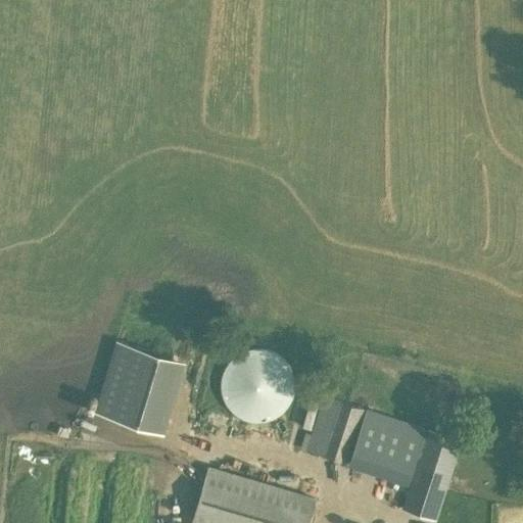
[(111,338),(91,411),(159,429),(180,357),(111,338)]
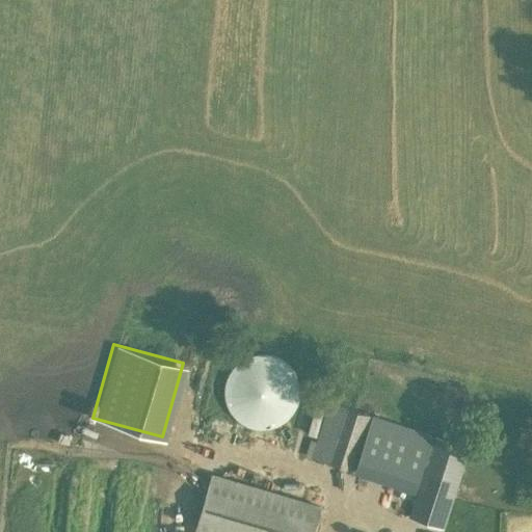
[(225,380),(224,391),(225,402),(231,411),(238,420),(247,425),(259,428),(269,427),(280,423),(288,416),(294,406),(297,396),(297,386),(294,375),(288,366),(280,358),(269,355),(258,354),(247,356),(238,363),(231,370),(225,380)]
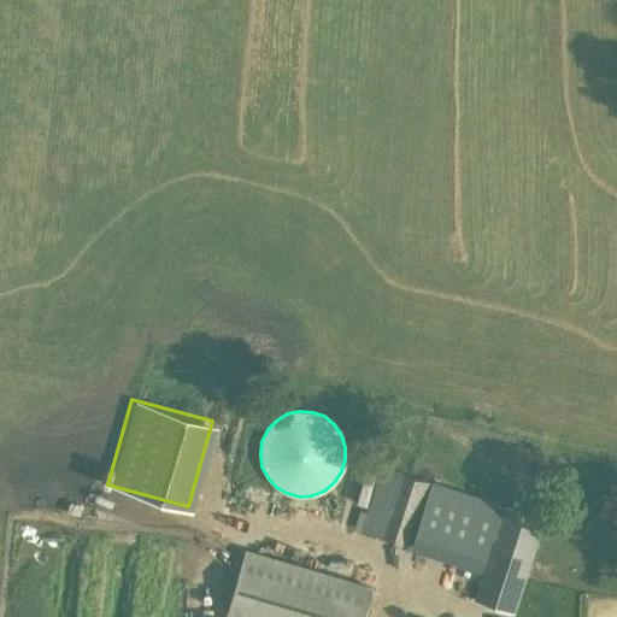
[(382,465),(360,530),(407,546),(429,481),(382,465)]
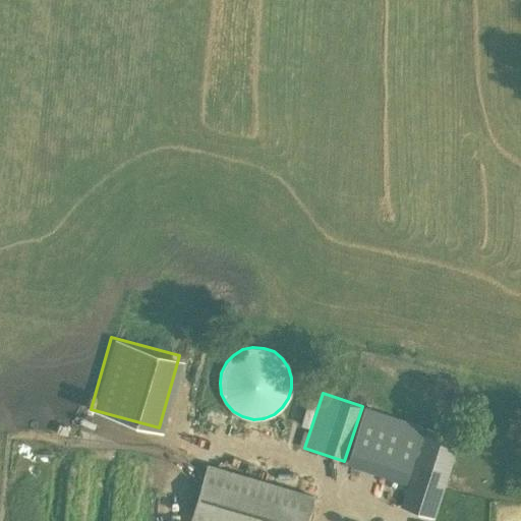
[(406,481),(424,425),(363,405),(345,461),(406,481)]
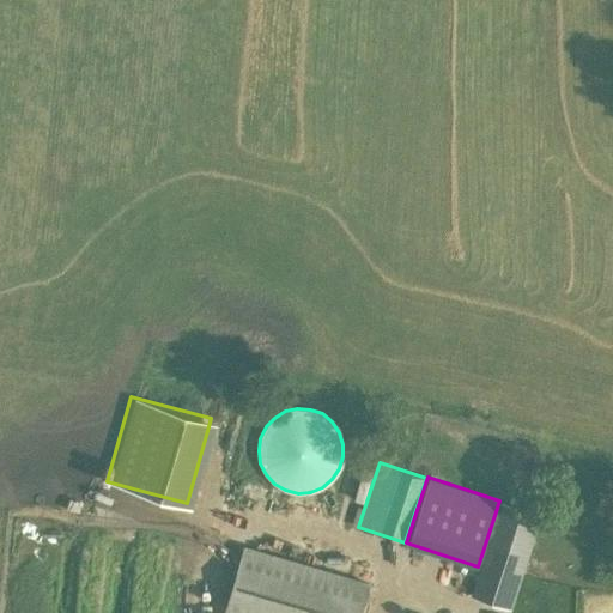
[(501,502),(471,596),(511,610),(541,515),(501,502)]
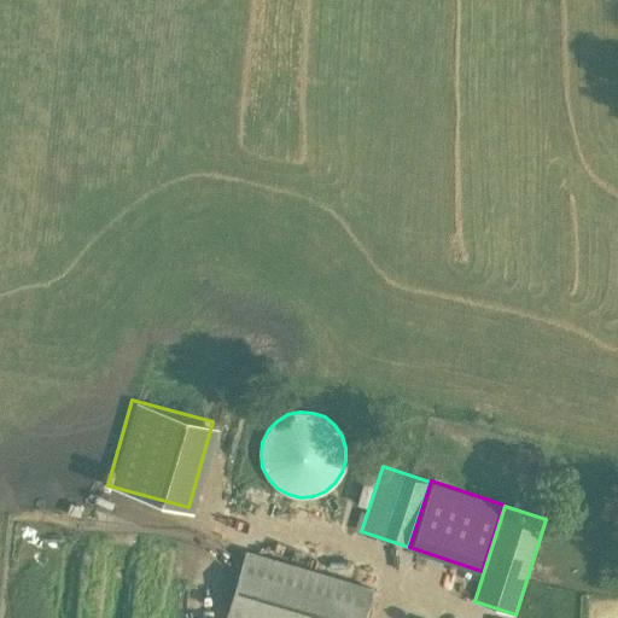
[(353,617),(363,586),(245,551),(225,617),(353,617)]
